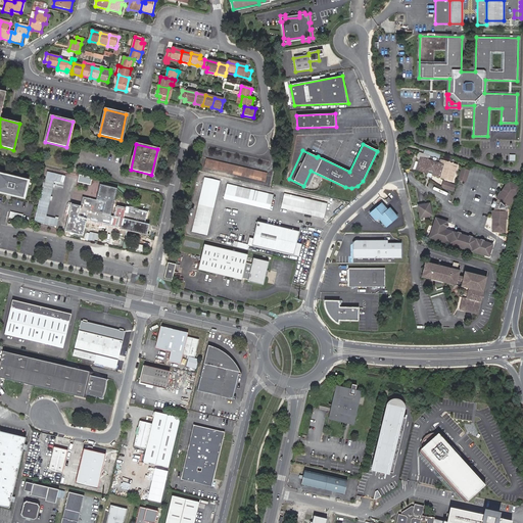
[(439,178),(443,165),(417,156),(416,159),(419,159),(418,162),(416,161),(413,169),(428,174),(431,175),(439,178)]
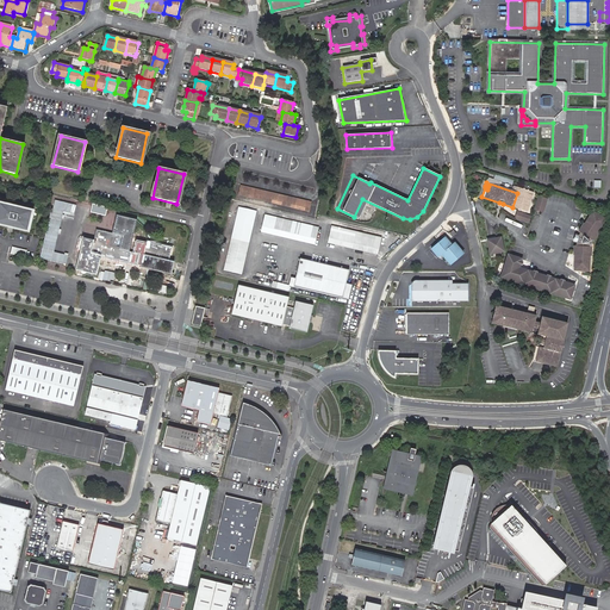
[(311,203),(241,186),(238,195),(309,212),(311,203)]
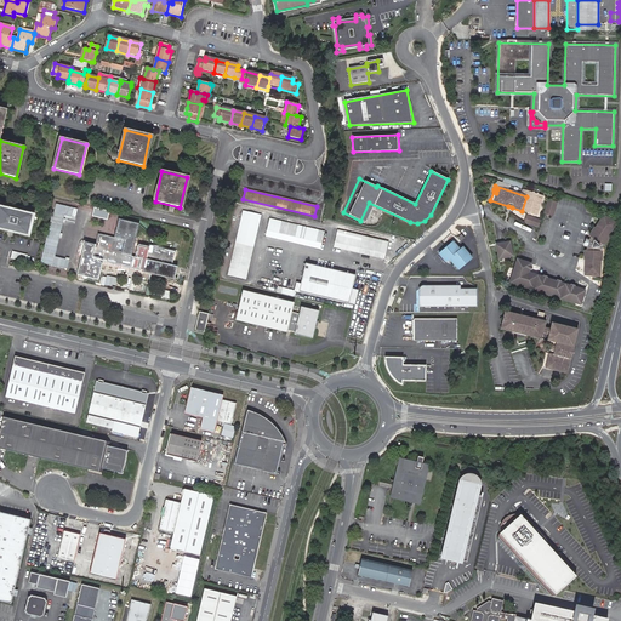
[(528,192),(527,197),(522,211),(537,216),(543,197),(528,192)]
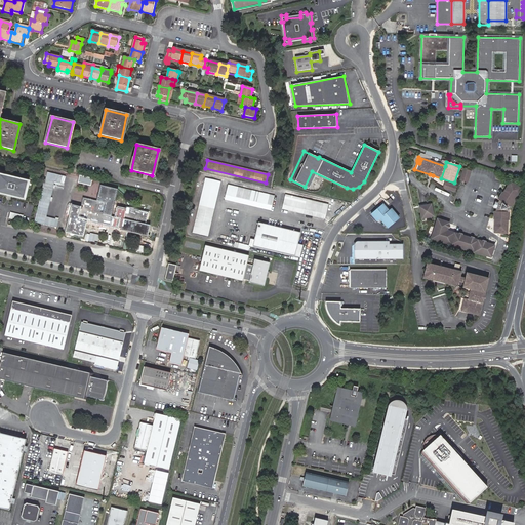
[(471,171),(463,168),(459,179),(467,182),(471,171)]
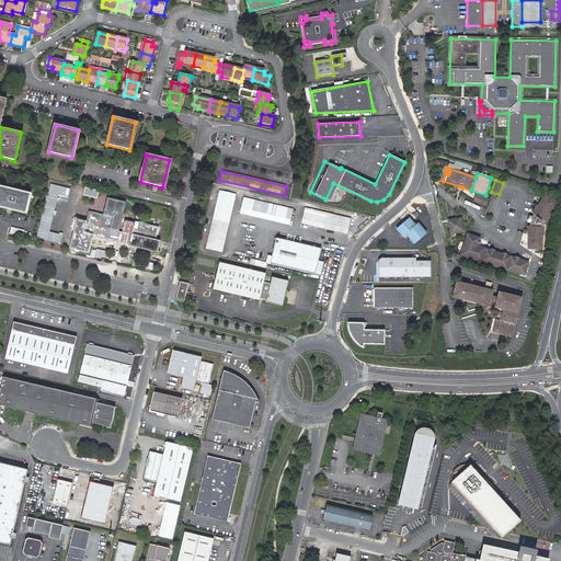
[(69,189),(50,184),(38,237),(61,242),(64,236),(49,232),(58,194),(68,196),(69,189)]
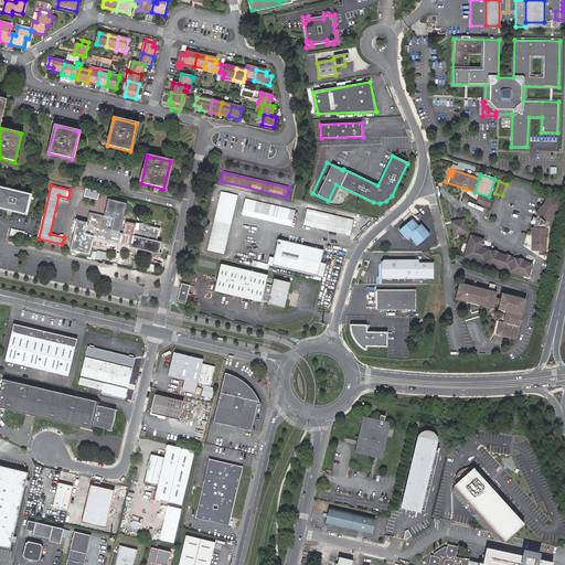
[(0,206),(24,213),(27,213),(28,206),(30,206),(31,204),(29,203),(31,195),(29,195),(3,189),(1,189),(0,191),(0,206)]
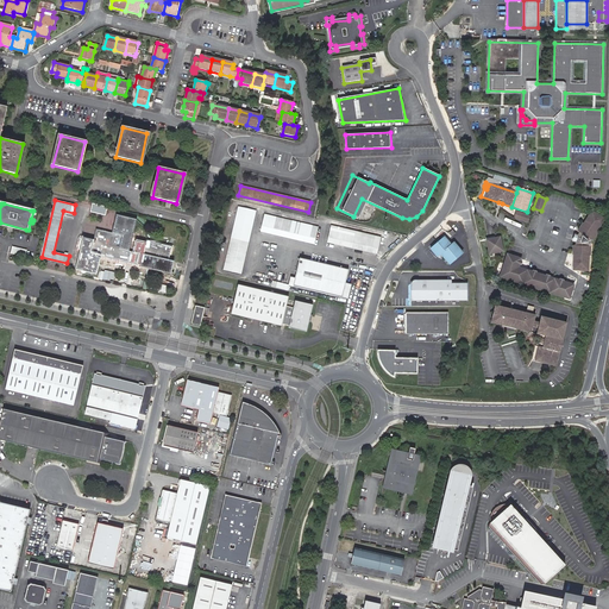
[(232,232),(250,237),(256,211),(238,207),(232,232)]
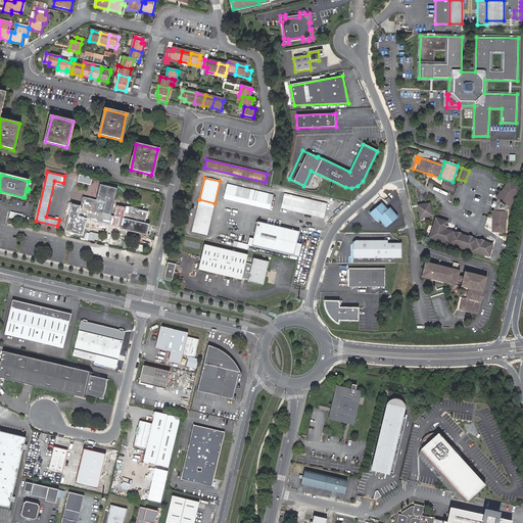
[(507,206),(508,205),(512,199),(512,198),(518,188),(508,181),(501,192),(500,191),(495,198),(496,199),(496,203),(494,208),(493,211),(492,211),(491,220),(492,220),(492,233),(505,233),(506,221),(507,211),(506,211),(507,206)]
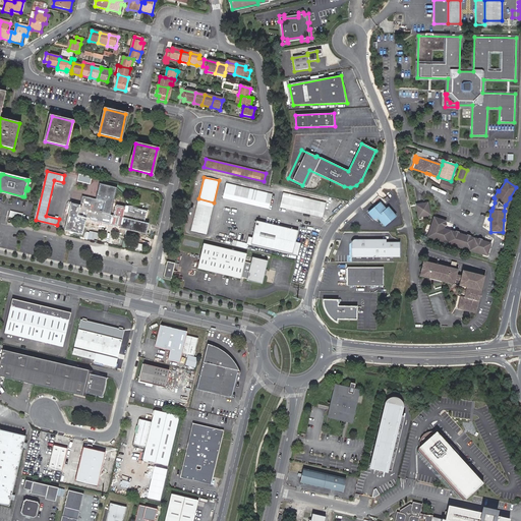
[(453,184),(442,181),(441,186),(452,190),(453,184)]
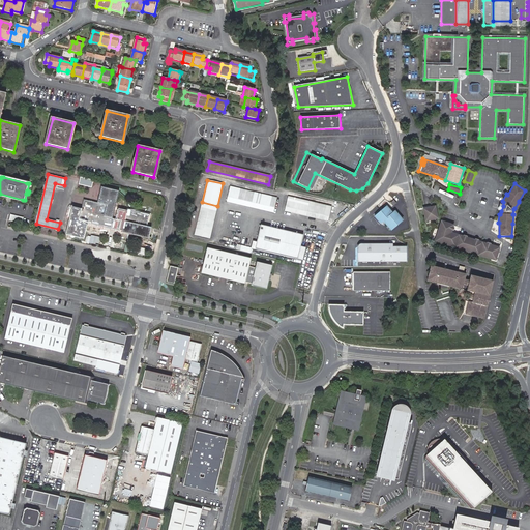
[(144,236),(146,227),(148,215),(125,210),(123,222),(112,218),(118,192),(100,187),(96,203),(83,200),(81,209),(72,207),(66,235),(84,239),(88,223),(122,231),(144,236)]
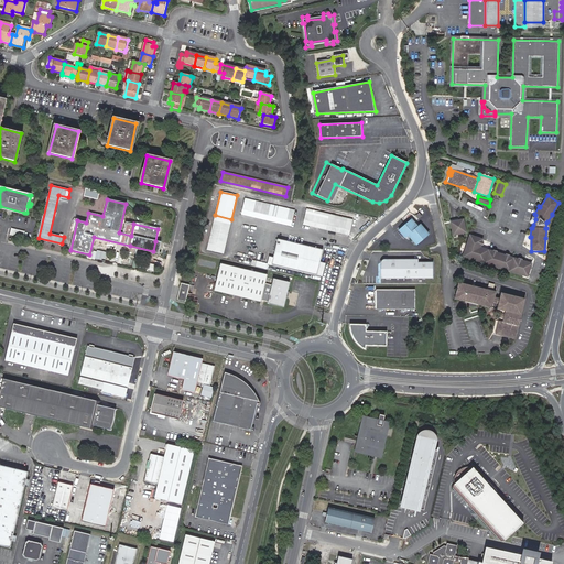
[(294,210),(245,199),(240,215),(291,226),(294,210)]
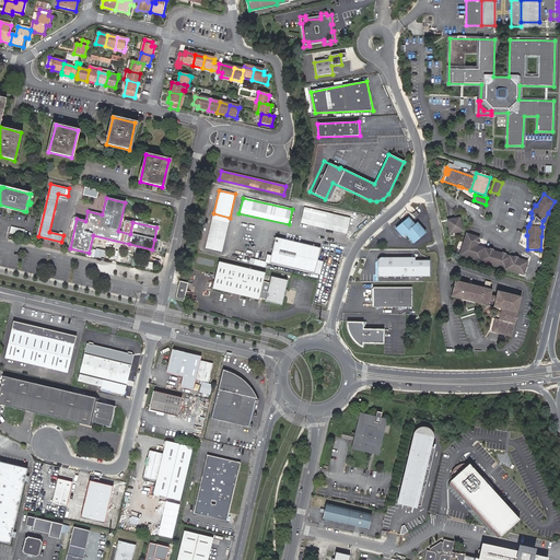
[(350,219),(303,208),(300,224),(346,235),(350,219)]
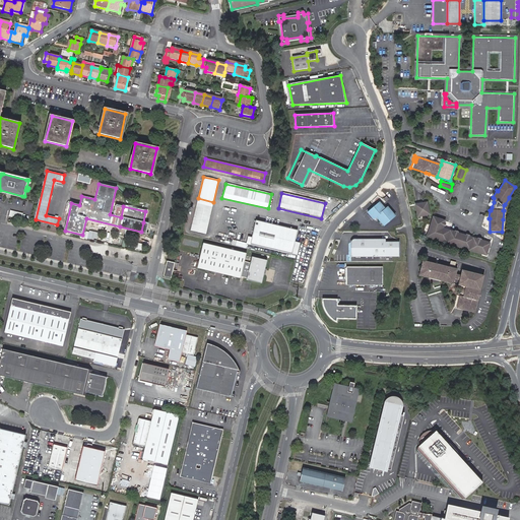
[(211,207),(213,202),(198,198),(190,231),(205,235),(212,207),(211,207)]
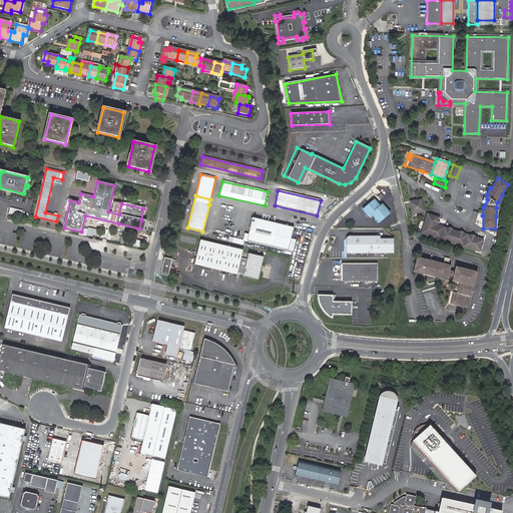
[(380,206),(374,199),(362,210),(365,213),(364,214),(367,218),(371,215),(378,223),(389,213),(382,204),(380,206)]
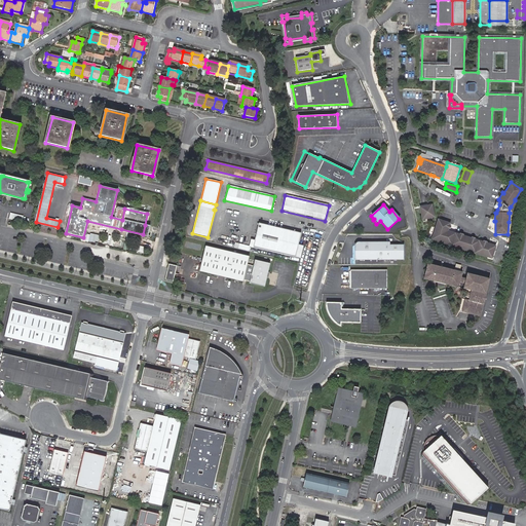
[(431,204),(420,208),(422,219),(434,216),(431,204)]
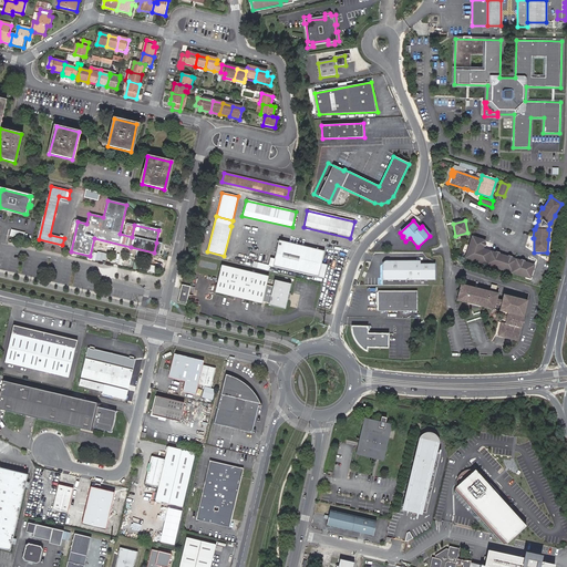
[(482,249),(484,240),(472,237),(465,258),(477,261),(482,249)]
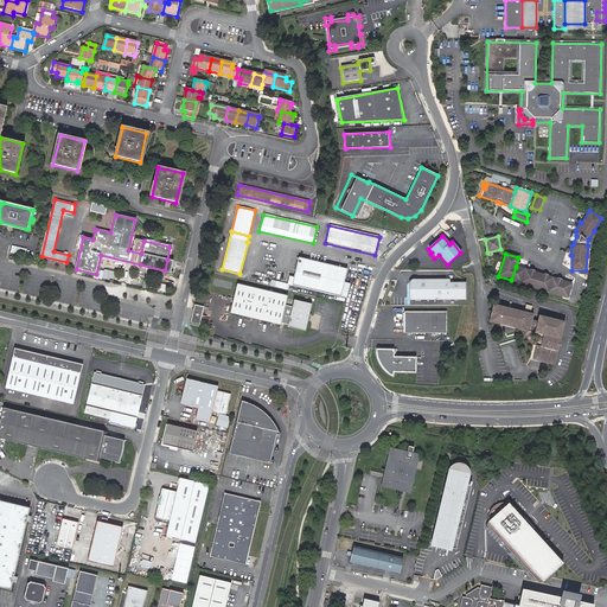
[(346,270),(298,259),(292,286),(346,300),(350,285),(343,283),(346,270)]
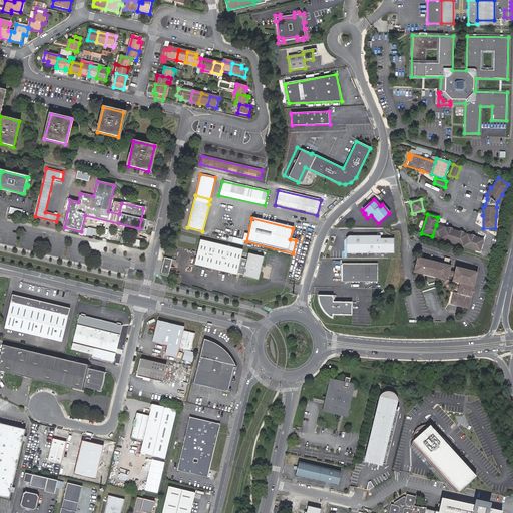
[(448,228),(439,225),(435,237),(444,240),(448,228)]
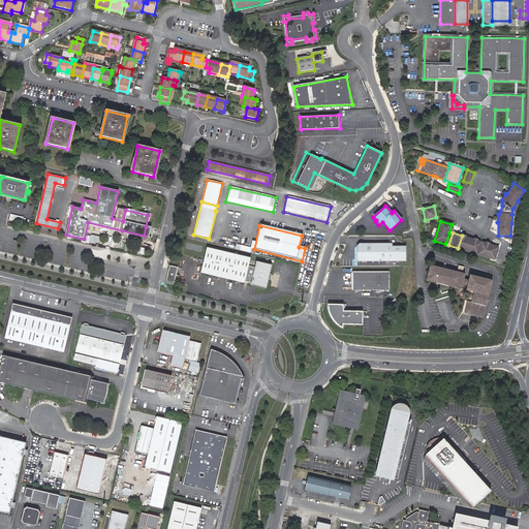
[(473,240),(465,237),(461,249),(470,251),(473,240)]
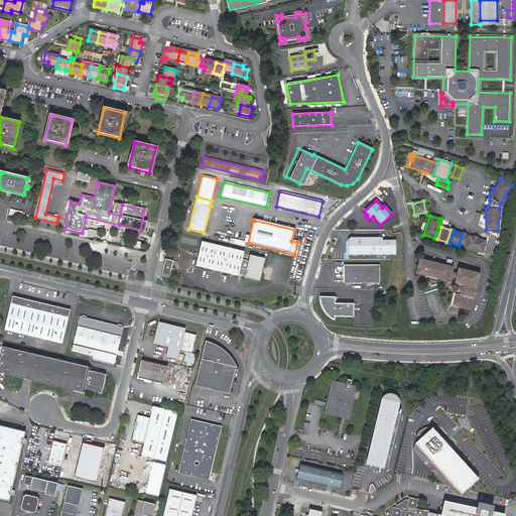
[(473,237),(465,235),(462,246),(470,249),(473,237)]
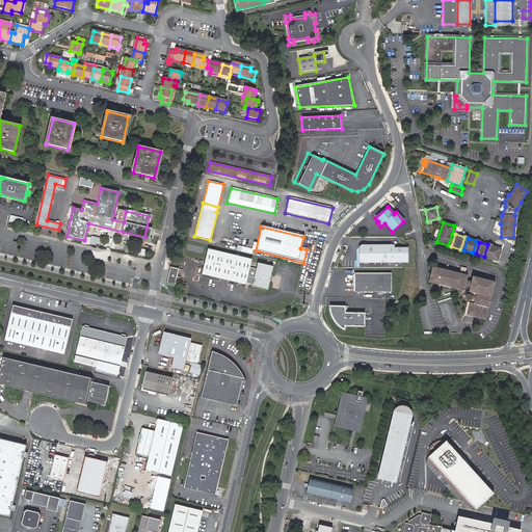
[(358,247),(358,263),(395,263),(408,263),(408,247),(395,247),(395,244),(363,244),(361,244),(358,246),(358,247)]
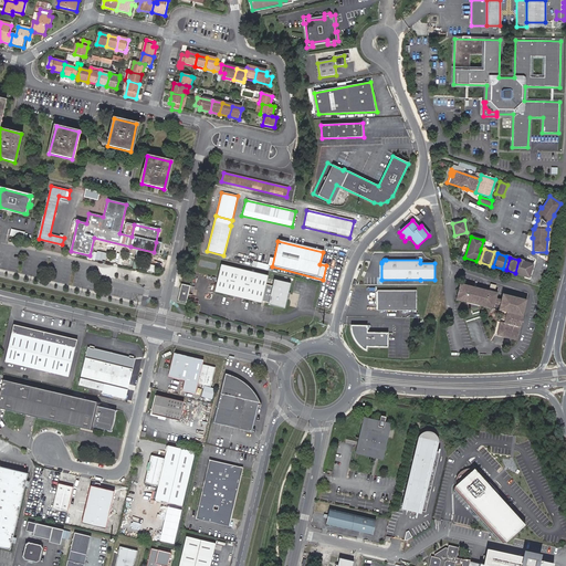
[(532,264),(523,261),(519,274),(528,278),(532,264)]
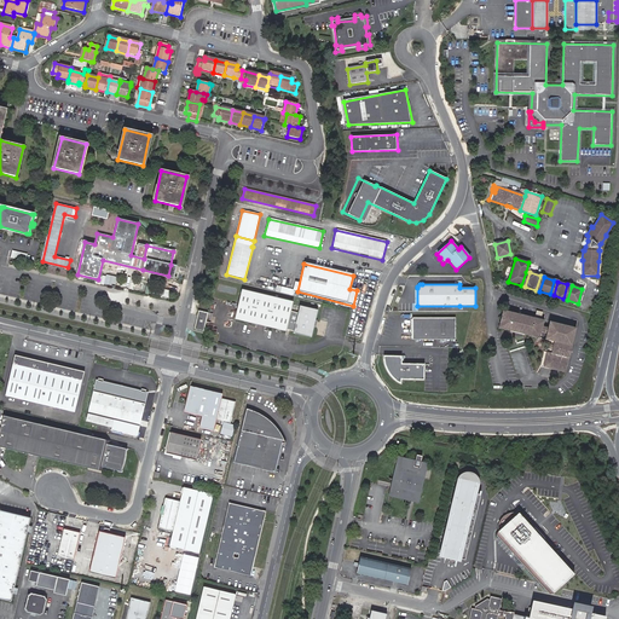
[(293,304),(242,291),(235,320),(287,333),(287,331),(293,333),(293,335),(311,339),(318,311),(300,306),(298,313),(291,312),(293,304)]
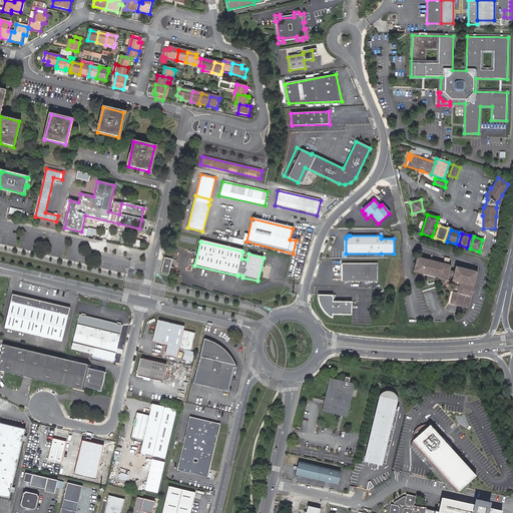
[(448,275),(449,272),(450,266),(416,258),(413,273),(447,281),(448,275)]
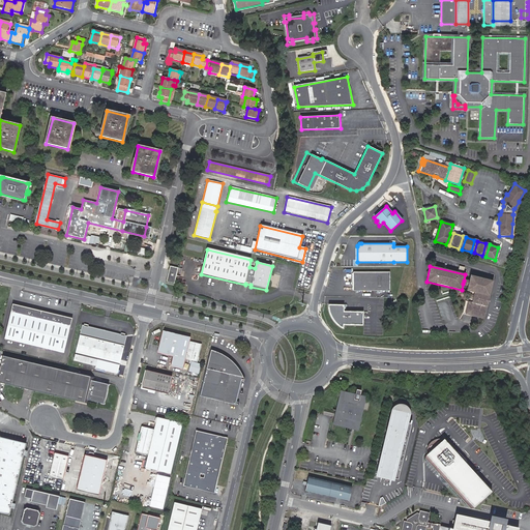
[(177,273),(178,269),(170,267),(167,283),(175,285),(177,273)]
